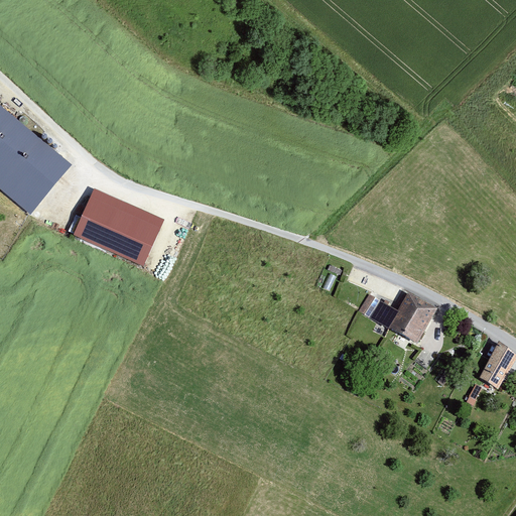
[(0,105),(0,189),(31,215),(73,165),(0,105)]
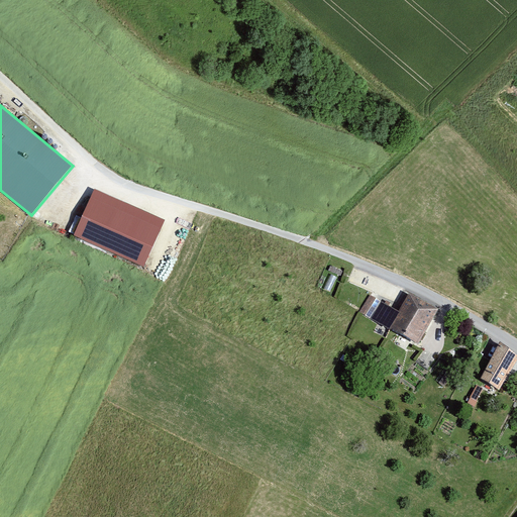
[(165,221),(95,189),(74,235),(143,268),(165,221)]
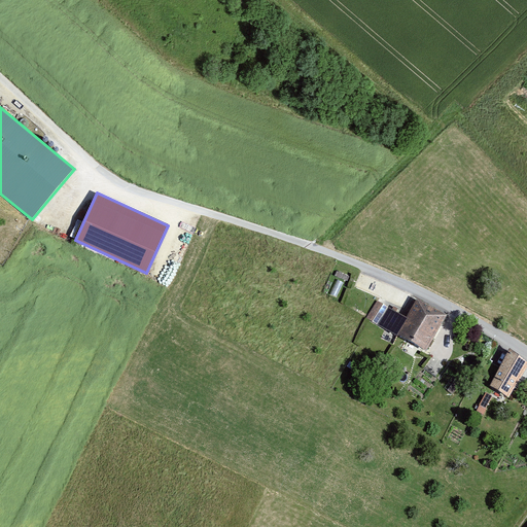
[(445,320),(416,304),(407,319),(377,303),(365,321),(425,355),(445,320)]
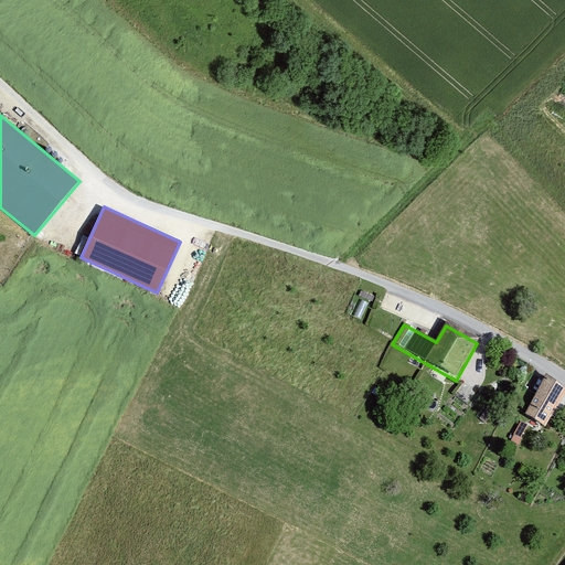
[(564,400),(564,391),(546,380),(521,419),(544,434),(564,400)]
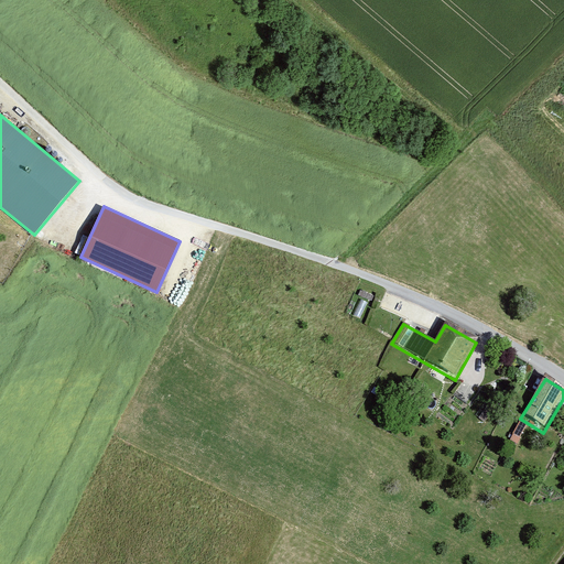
[(529,427),(519,422),(507,441),(517,447),(529,427)]
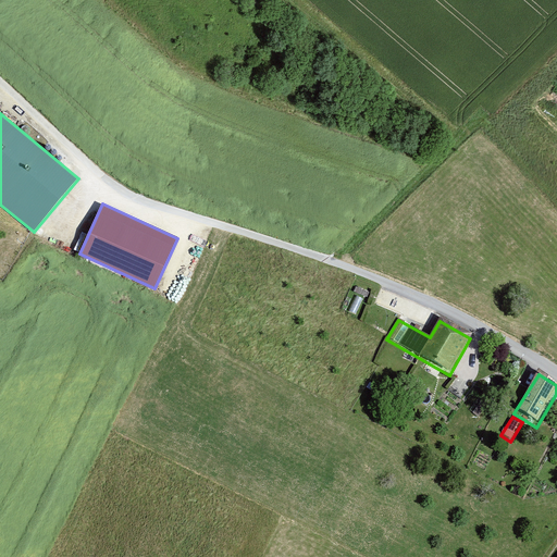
All buildings are outlined.
